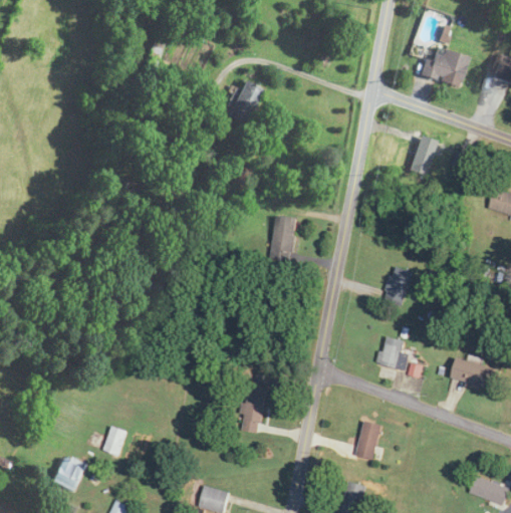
[(430,60),(423,58),(418,72),(459,84),(467,57),(444,49),(442,55),(432,52),(430,60)]
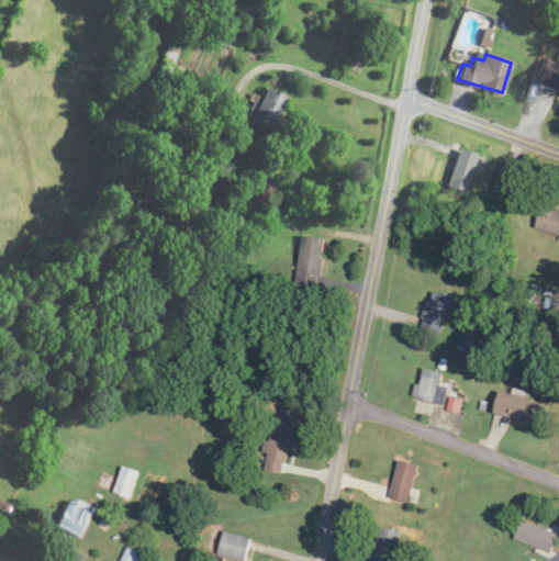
[(543,74),(543,78),(549,78),(549,68),(536,69),(536,75),(543,74)]
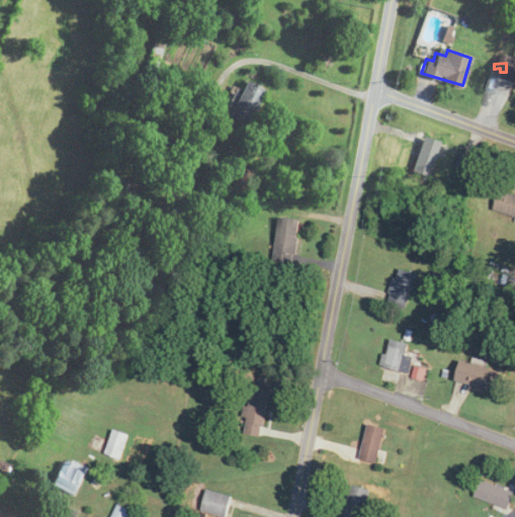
[(262,90),(243,81),(226,118),(246,126),(262,90)]
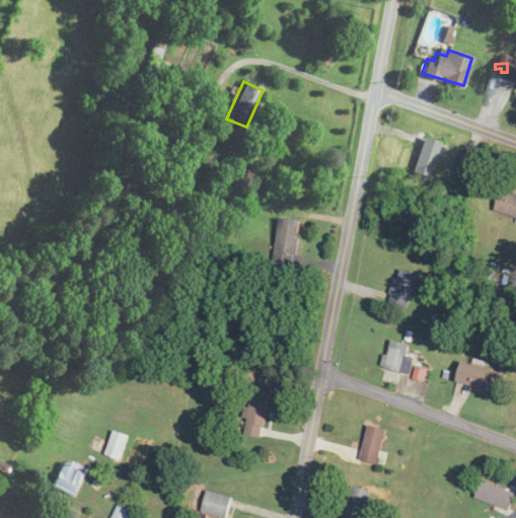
[(410,171),(429,176),(440,142),(421,136),(410,171)]
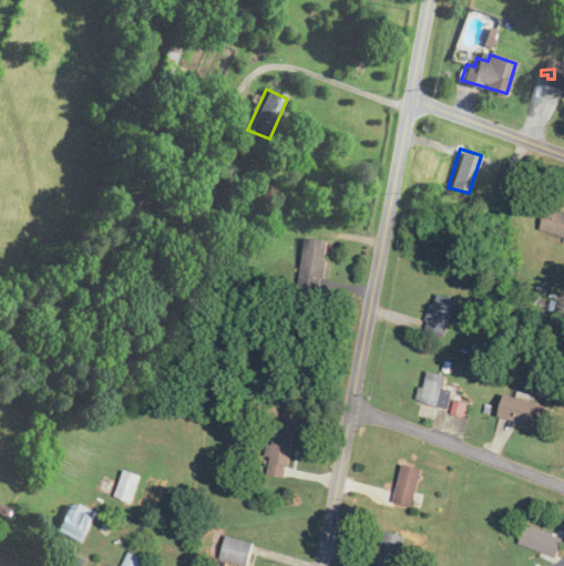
[(563,235),(563,212),(544,208),(539,230),(563,235)]
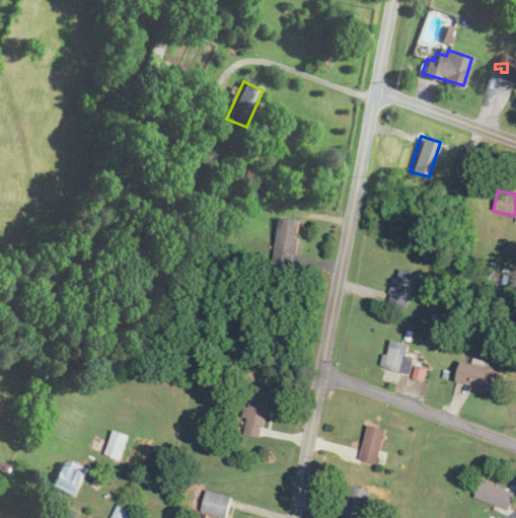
[(273,261),(293,264),(300,219),(280,216),(273,261)]
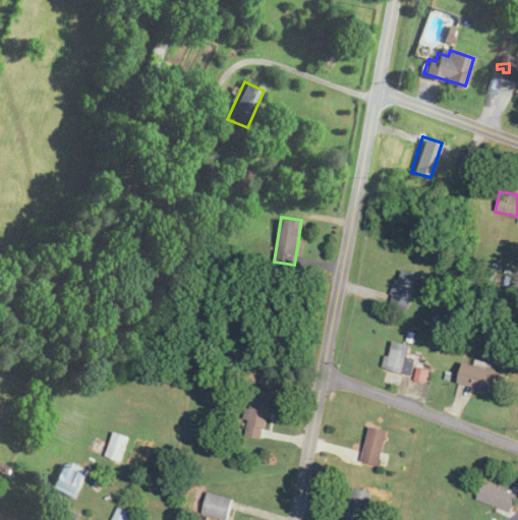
[(420,277),(401,269),(387,302),(406,310),(420,277)]
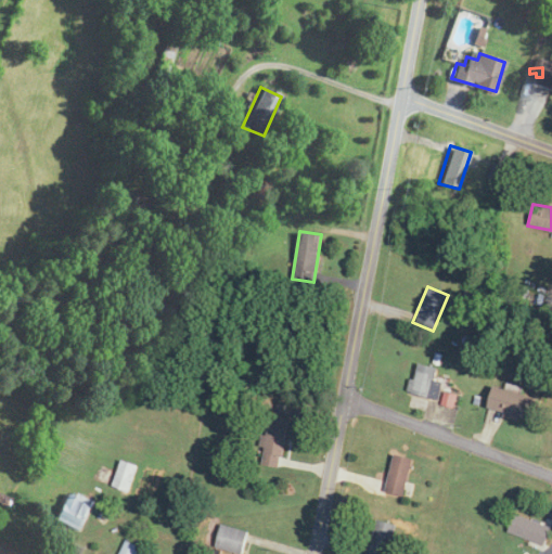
[(438,369),(416,362),(409,391),(431,398),(438,369)]
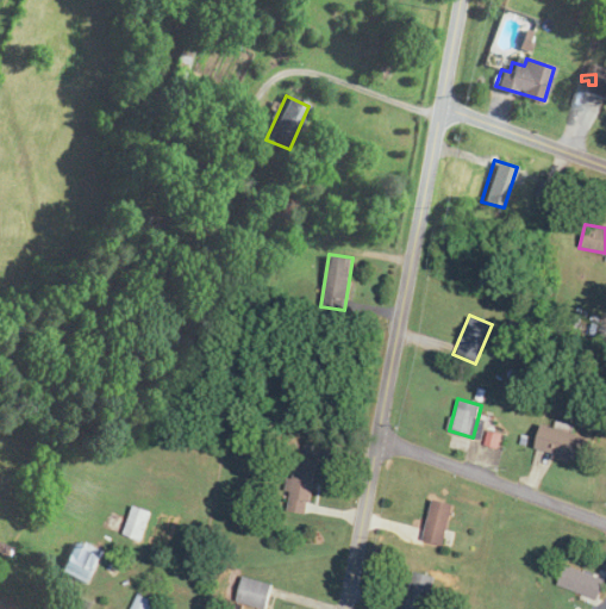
[(536,454),(591,464),(595,436),(541,427),(536,454)]
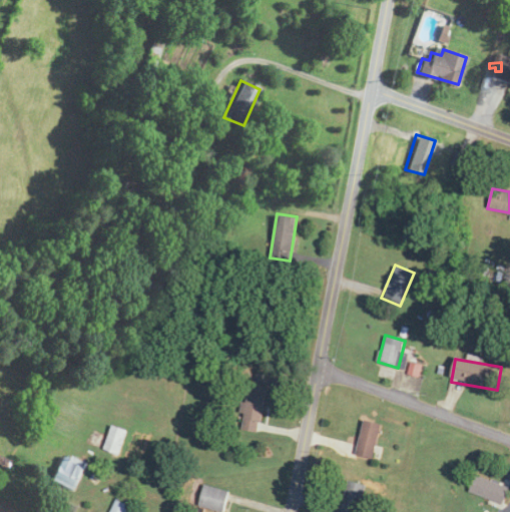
[(265,391),(243,389),(238,431),(260,433),(265,391)]
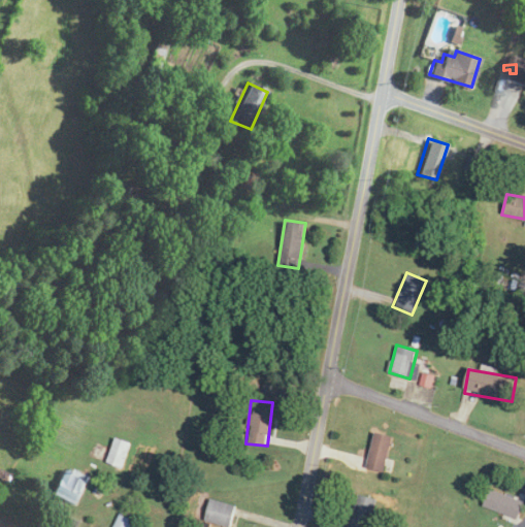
[(393,436),(375,431),(365,468),(383,472),(393,436)]
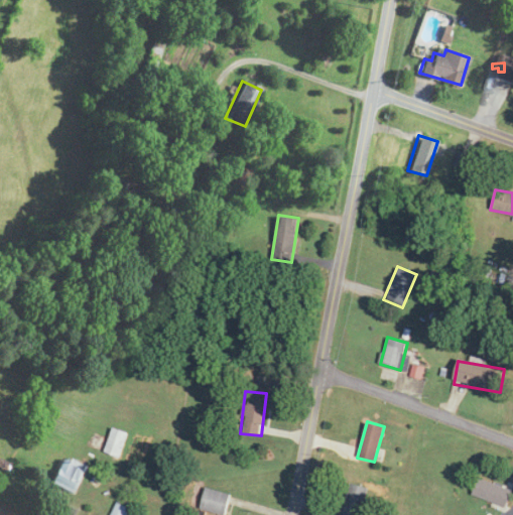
[(117,458),(128,433),(113,427),(102,452),(117,458)]
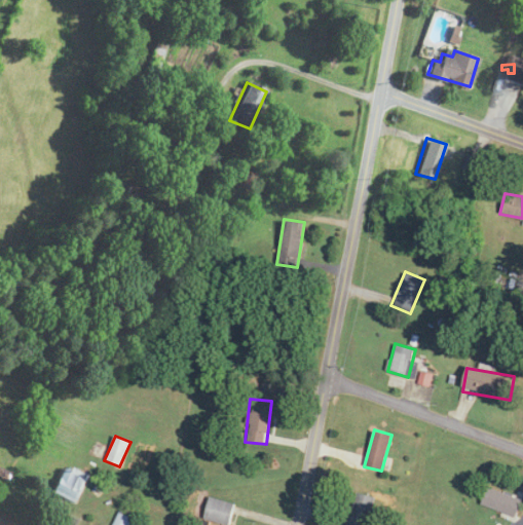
[(50,492),(75,504),(89,476),(65,463),(50,492)]
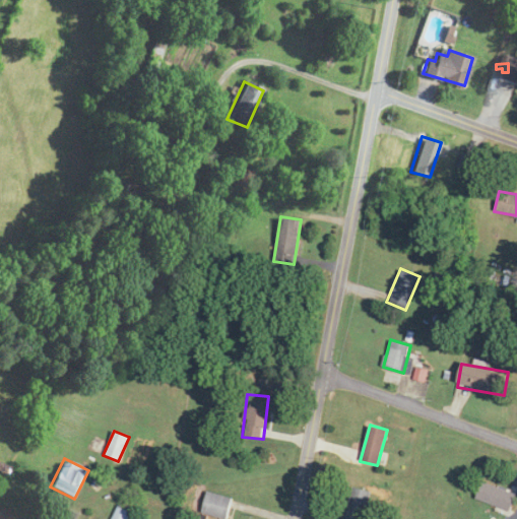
[(516,493),(481,480),(474,500),(509,512),(516,493)]
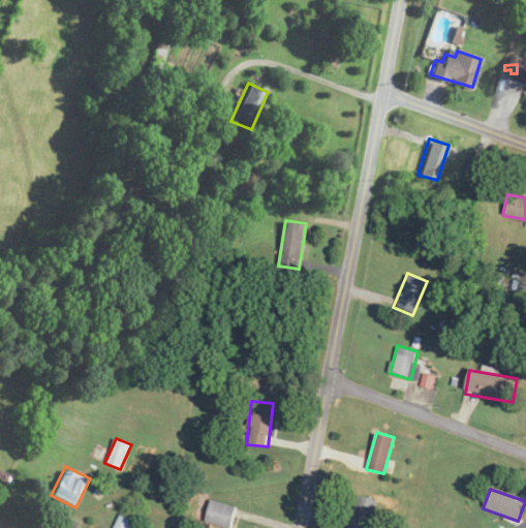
[(369,527),(377,499),(357,494),(347,527),(369,527)]
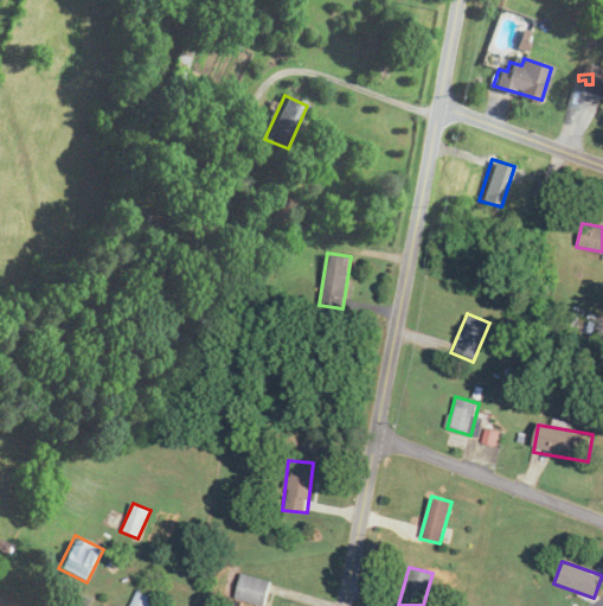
[(263,605),(270,581),(242,573),(235,598),(262,605),(263,605)]
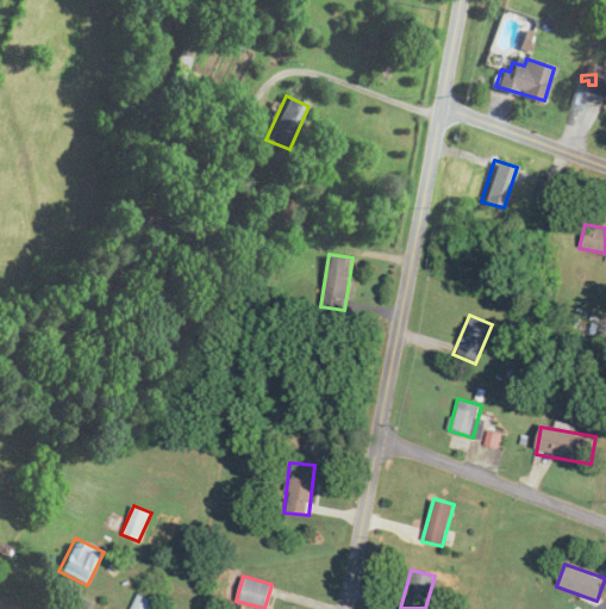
[(130,608),(145,608),(150,600),(137,594),(130,608)]
